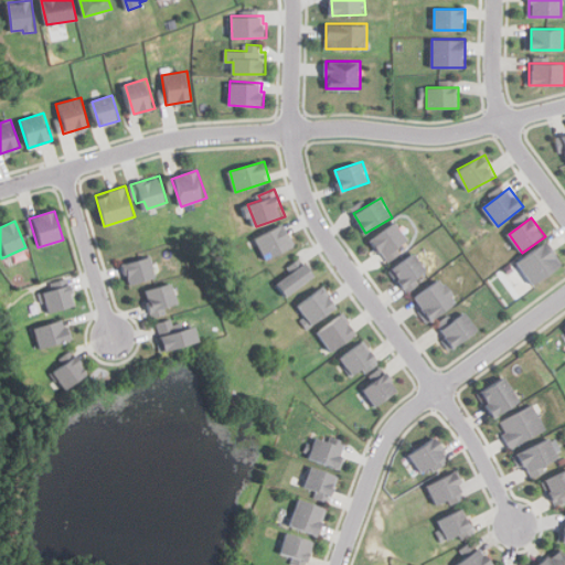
[(400,222),(374,241),(390,262),(414,244),(400,222)]
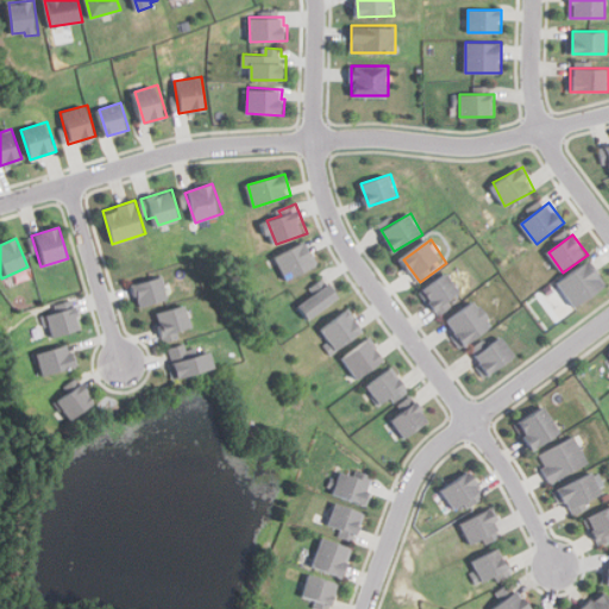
[(276,255),(290,281),(319,265),(306,240),(276,255)]
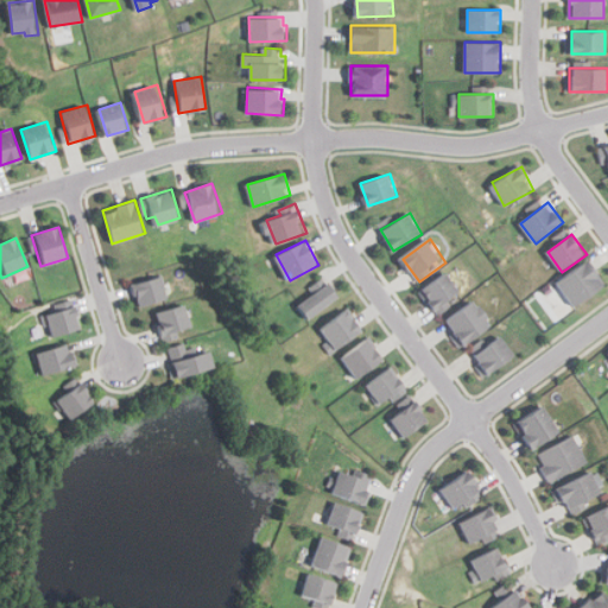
[(576,308),(607,286),(590,259),(558,280),(576,308)]
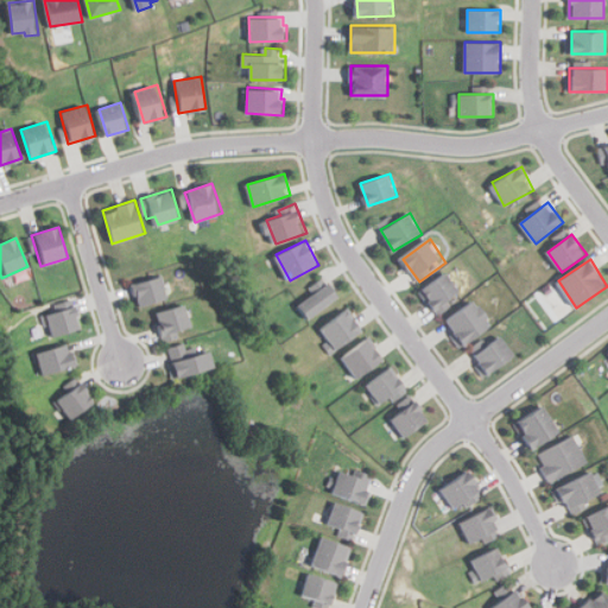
[(438,315),(464,295),(445,271),(420,291),(438,315)]
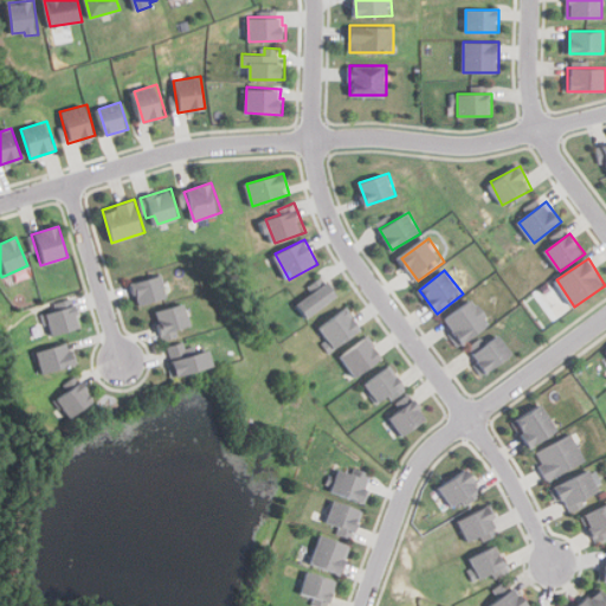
[(133,283),(140,305),(171,296),(163,274),(133,283)]
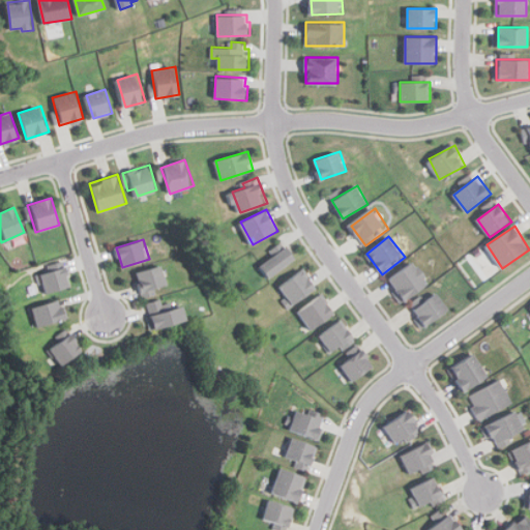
[(299,257),(270,278),(261,266),(274,256),(271,252),(284,243),(287,247),(290,245),(299,257)]
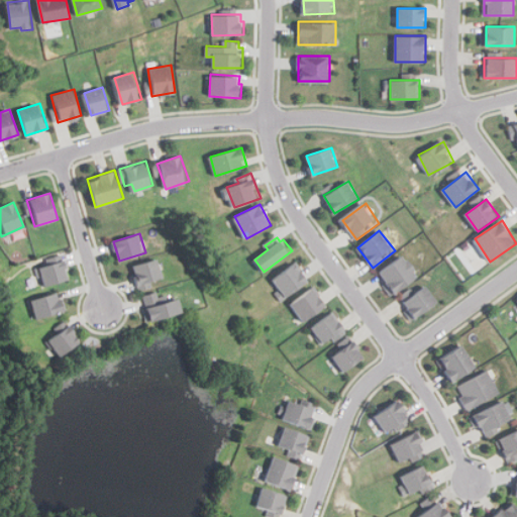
[(34,268),(37,278),(43,277),(45,288),(71,281),(68,270),(71,269),(69,259),(66,260),(64,253),(47,259),(48,264),(34,268)]
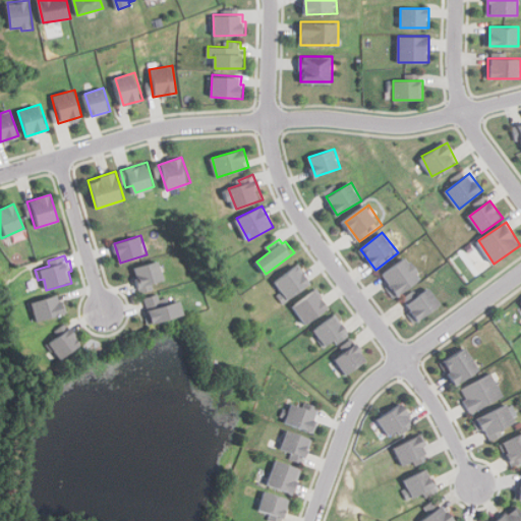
[(410,257),(385,275),(390,283),(387,286),(397,300),(425,280),(410,257)]
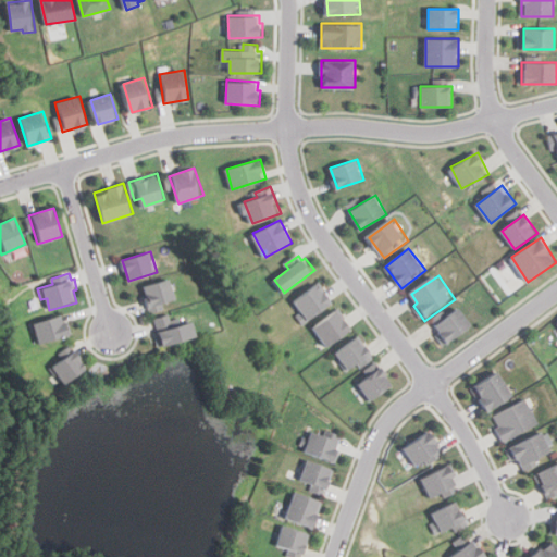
[(144,288),(152,312),(178,302),(169,279),(144,288)]
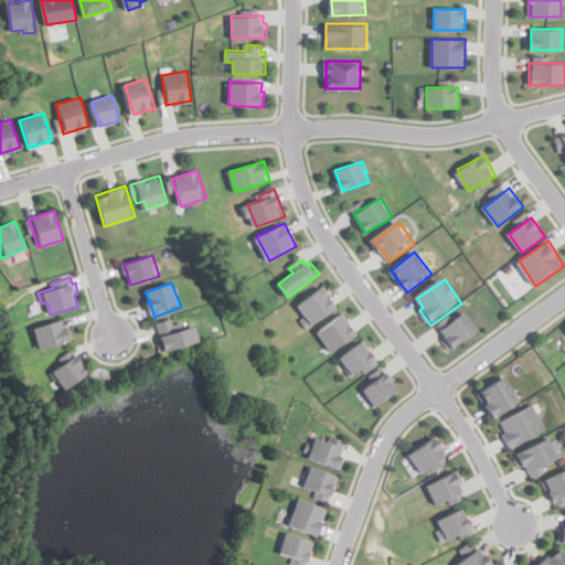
[(340,307),(309,331),(300,319),(306,316),(297,305),(323,285),(340,307)]
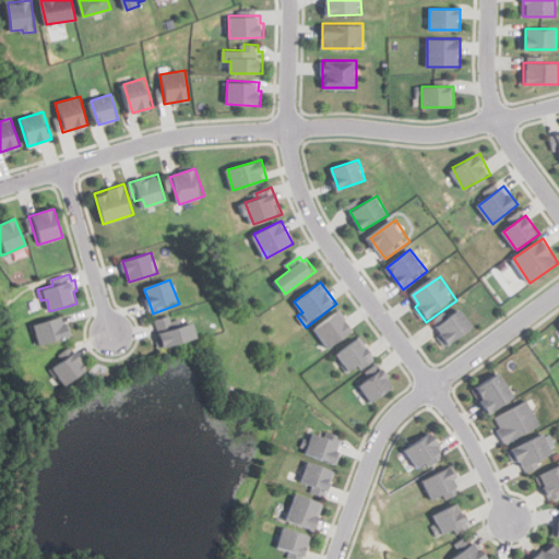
[(435,322),(450,345),(475,328),(460,305),(435,322)]
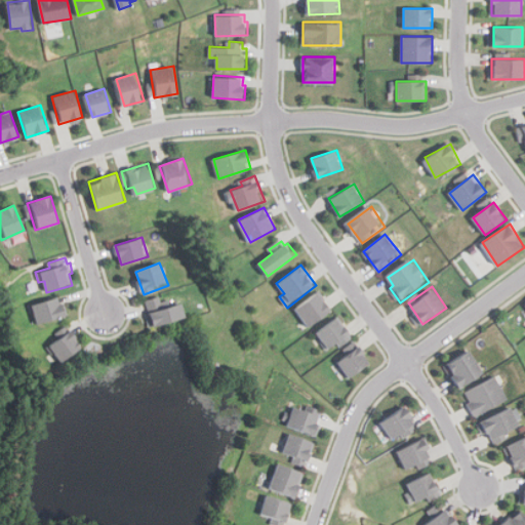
[(332,311),(318,291),(294,308),(310,328),(332,311)]
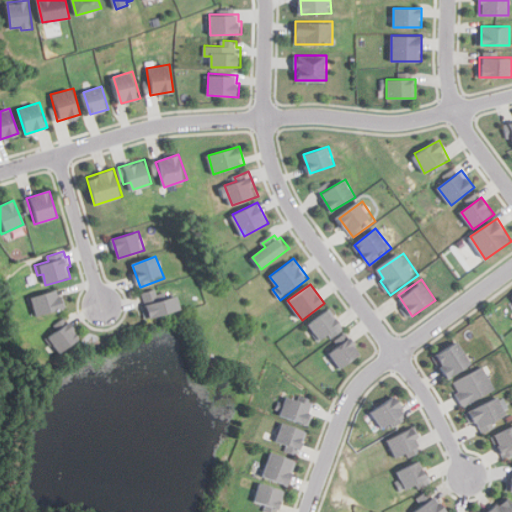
[(141,305),(147,322),(183,310),(179,296),(167,300),(165,291),(158,293),(157,288),(142,293),(145,303),(141,305)]
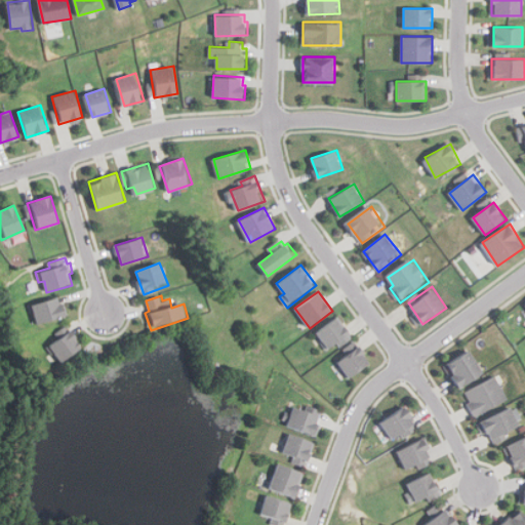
[(32,305),(38,325),(69,316),(65,303),(62,304),(59,297),(32,305)]
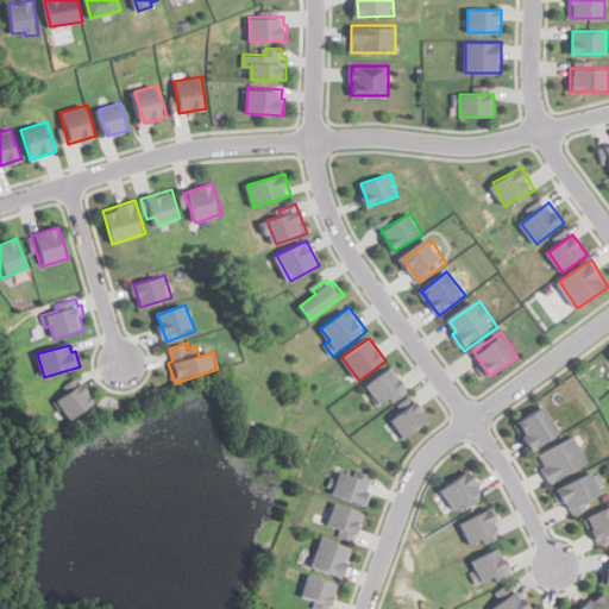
[(383,409),(408,391),(390,368),(365,385),(383,409)]
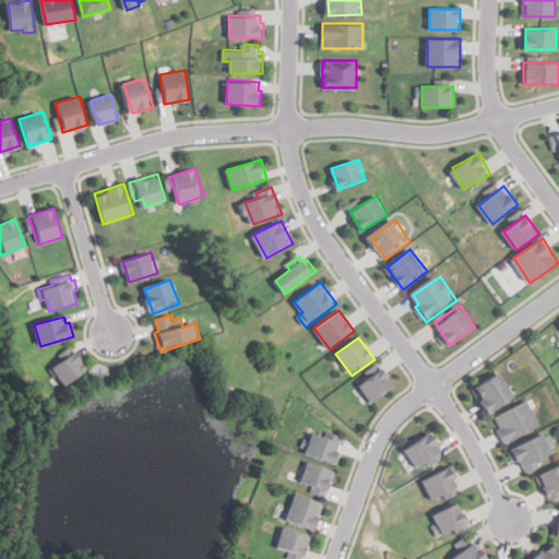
[(49,368),(63,360),(61,356),(74,347),(88,371),(62,388),(49,368)]
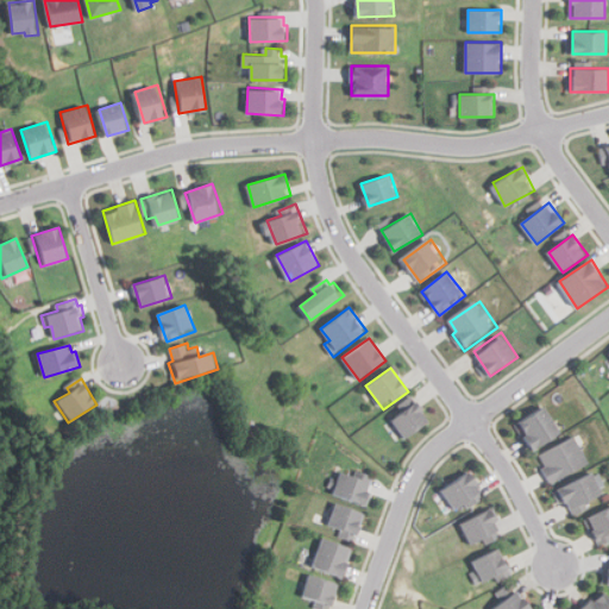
[(431,422),(416,402),(393,419),(407,439),(431,422)]
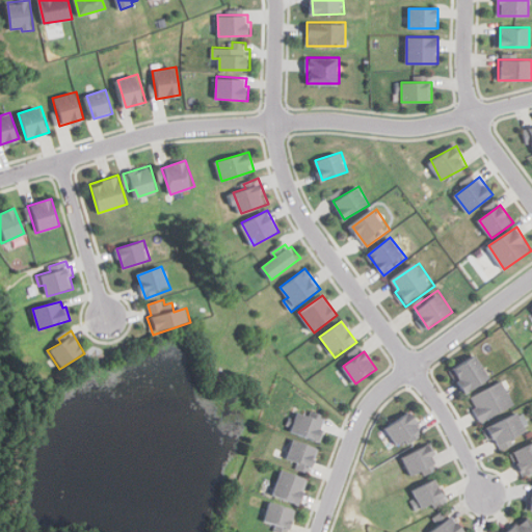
[(490,378),(476,354),(452,370),(468,394),(490,378)]
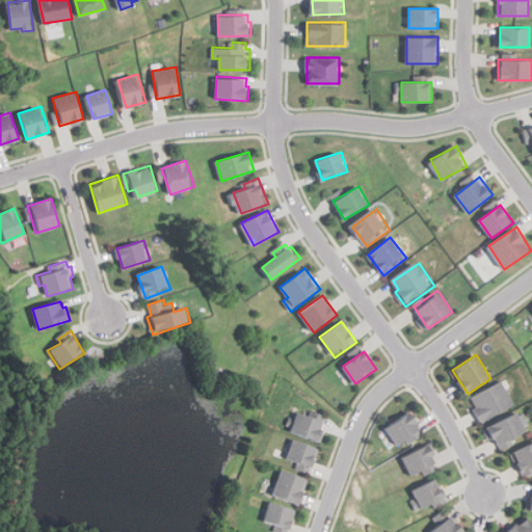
[(481,422),(514,405),(502,380),(469,398),(481,422)]
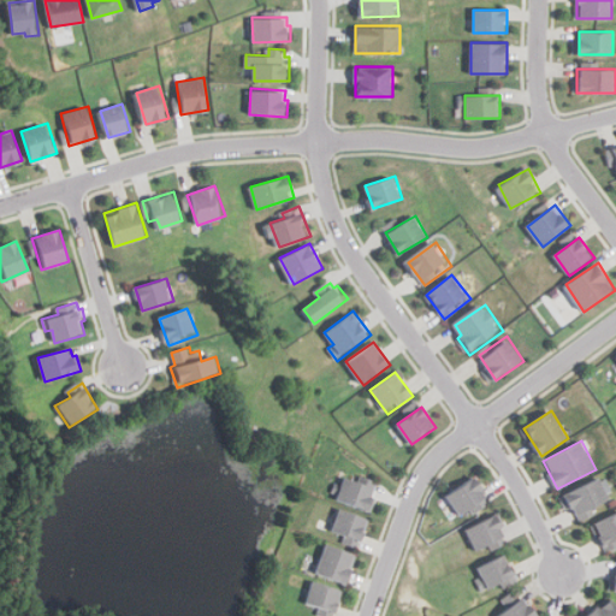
[(337,501),(372,511),(379,490),(344,478),(337,501)]
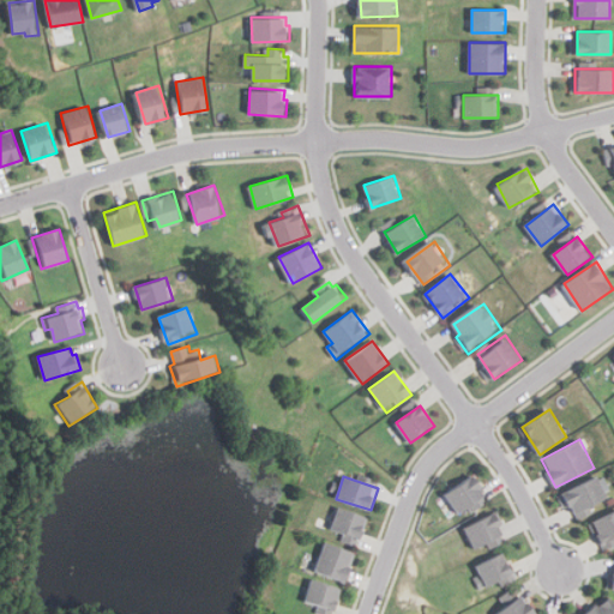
[(462,516),(488,498),(473,476),(446,494),(462,516)]
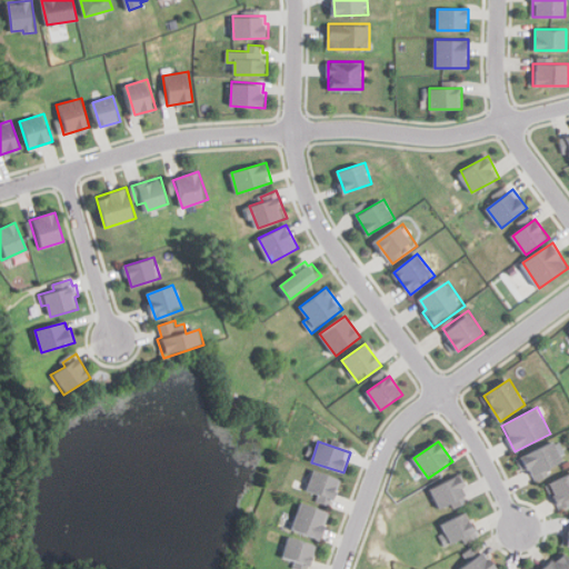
[(533,482),(566,466),(553,441),(521,458),(533,482)]
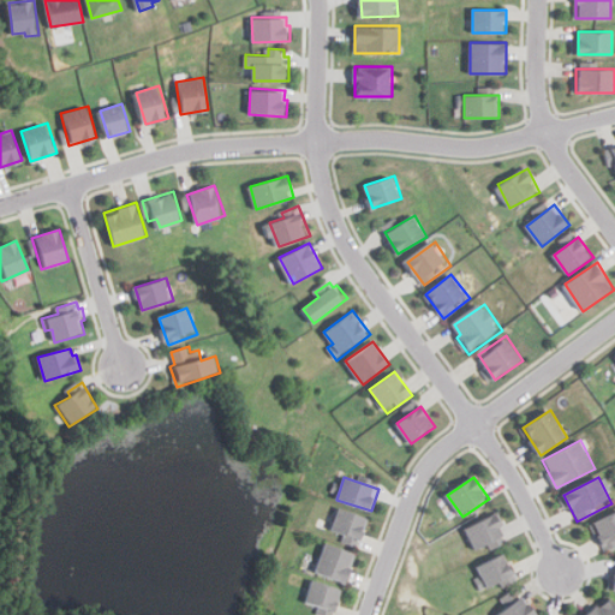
[(360,545),(369,518),(339,508),(329,536),(360,545)]
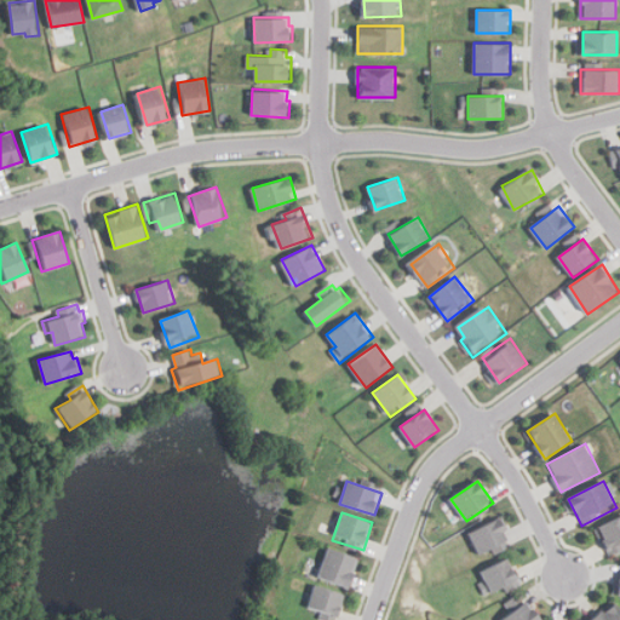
[(610,555),(619,549),(619,516),(596,529),(610,555)]
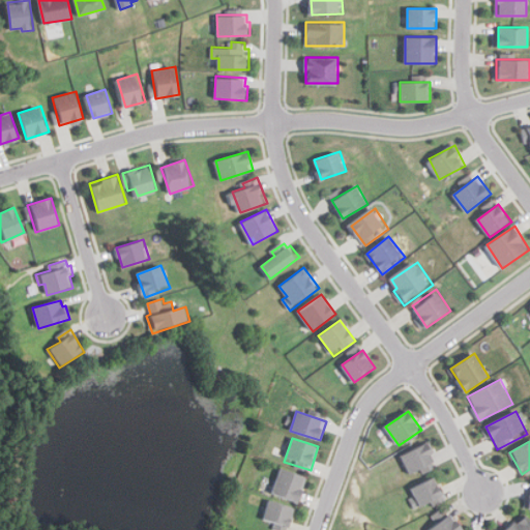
[(402,457),(413,477),(439,463),(428,442),(402,457)]
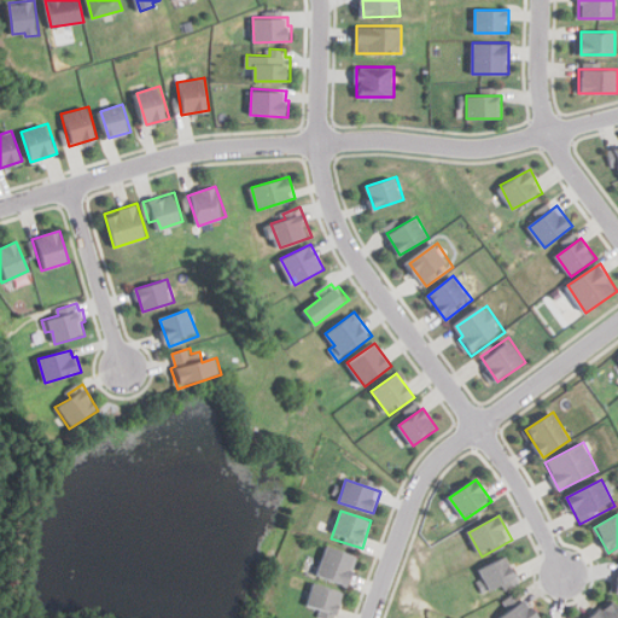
[(359,557),(327,546),(318,575),(349,586),(359,557)]
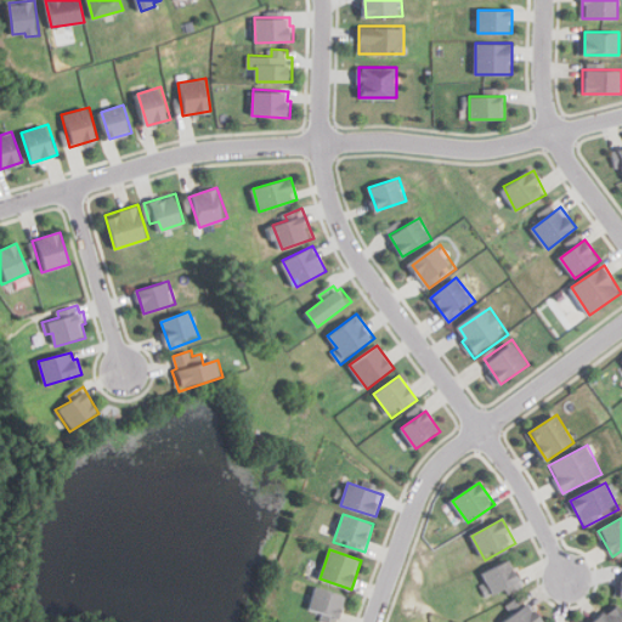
[(482,571),(492,598),(522,587),(513,560),(482,571)]
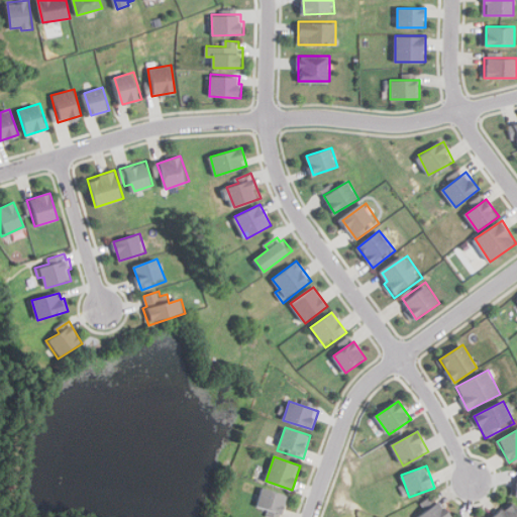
[(255,509),(283,516),(288,495),(262,488),(255,509)]
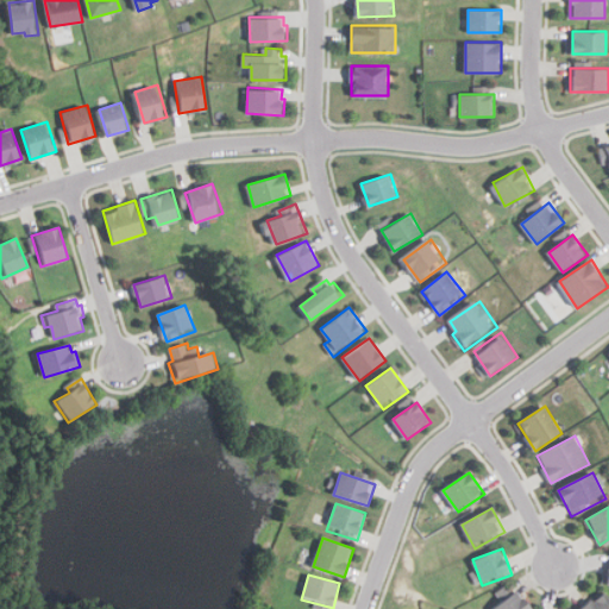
[(495,591),(501,598),(514,590),(509,583),(495,591)]
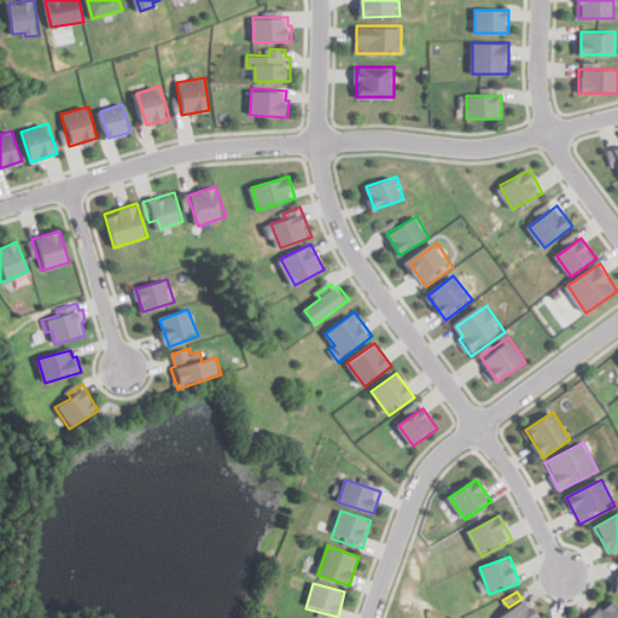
[(500,617),(537,617),(541,616),(524,598),(500,617)]
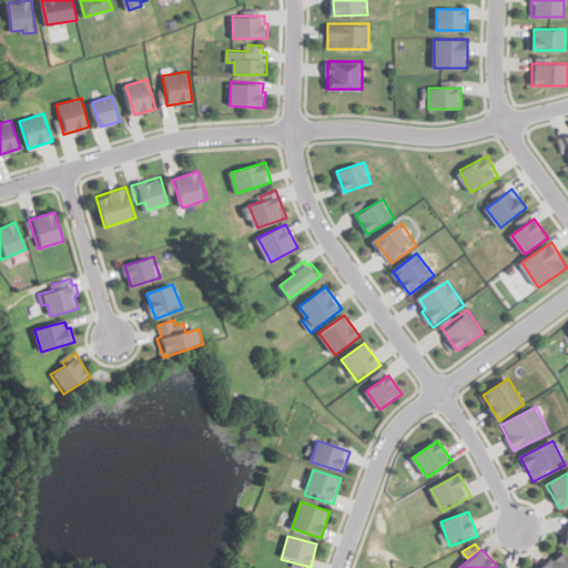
[(545,567),(567,567),(567,556),(563,550),(545,567)]
